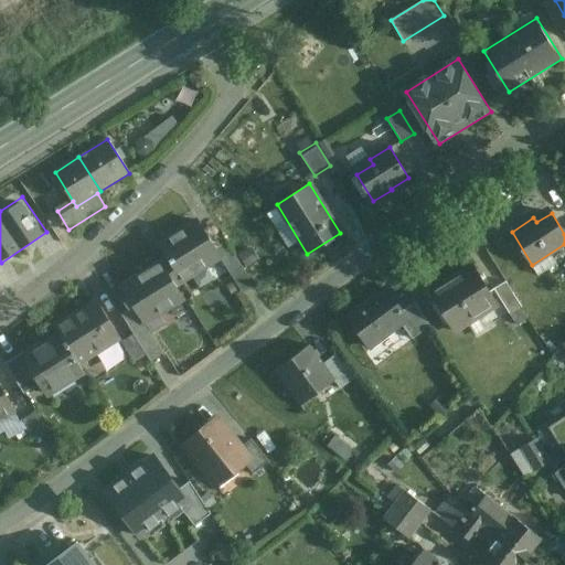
[(168,258),(121,287),(134,307),(142,321),(144,321),(182,297),(176,285),(220,257),(221,257),(215,247),(198,221),(160,244),(168,258)]
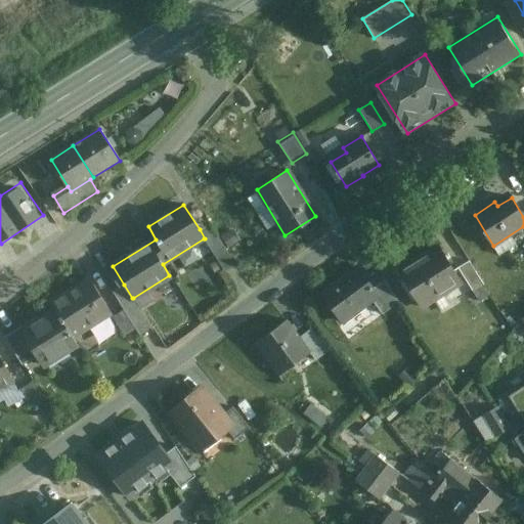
[(223,246),(210,223),(200,229),(205,238),(204,238),(212,253),(223,246)]
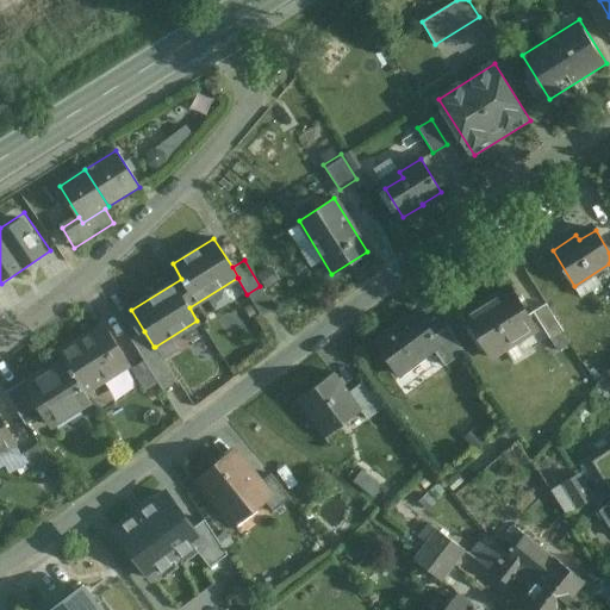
[(274,309),(260,286),(247,294),(261,316),(274,309)]
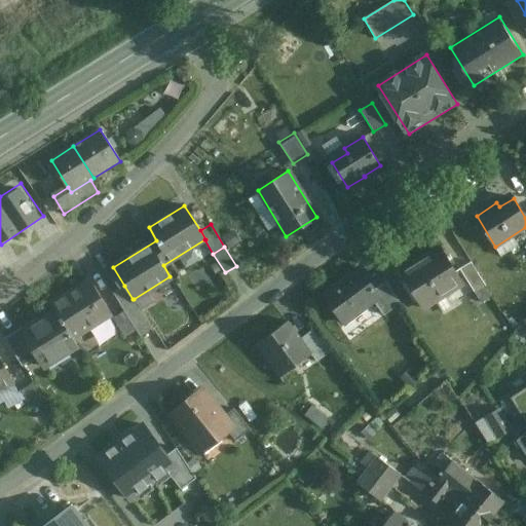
[(441,249),(401,274),(423,310),(463,285),(441,249)]
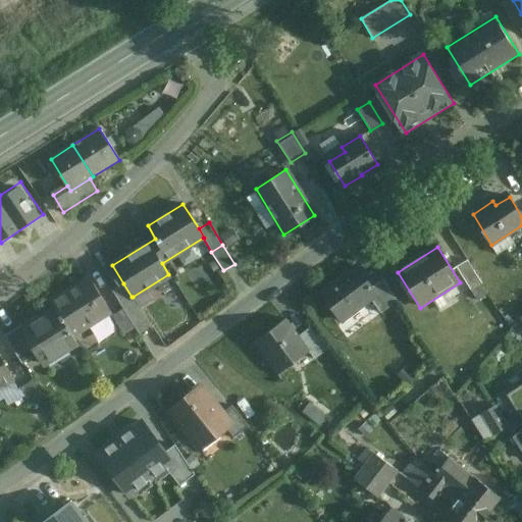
[(482,283),(468,260),(456,267),(471,291),(482,283)]
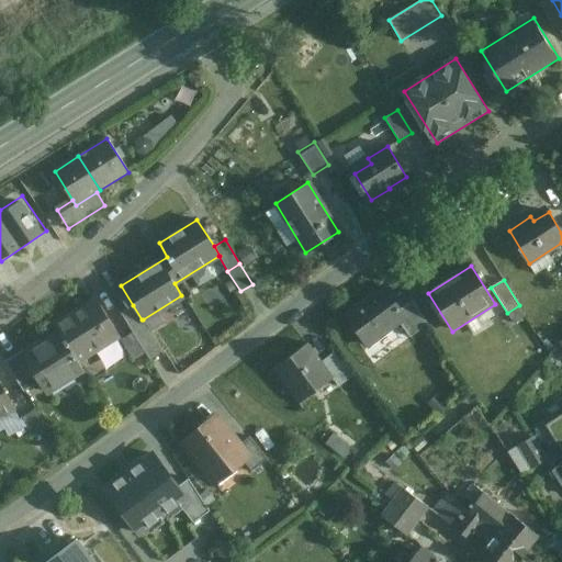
[(381,287),(343,315),(367,346),(397,323),(404,317),(398,310),(381,287)]
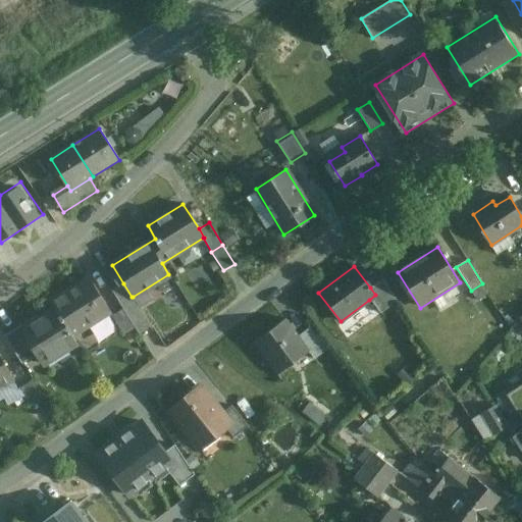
[(89,277),(50,302),(54,309),(59,316),(58,317),(60,321),(62,321),(71,336),(72,335),(110,312),(89,277)]
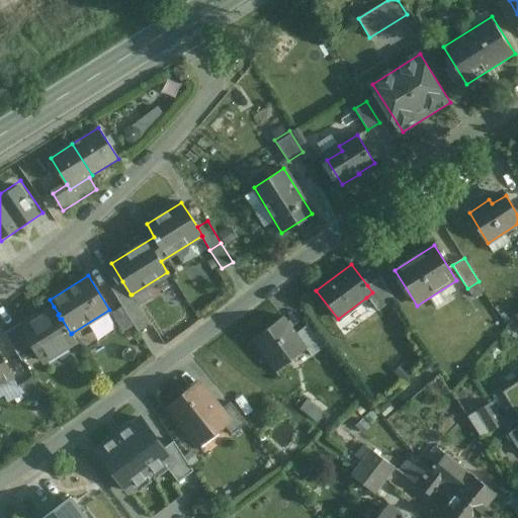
[(394,298),(379,276),(367,285),(372,292),(366,297),(377,312),(394,298)]
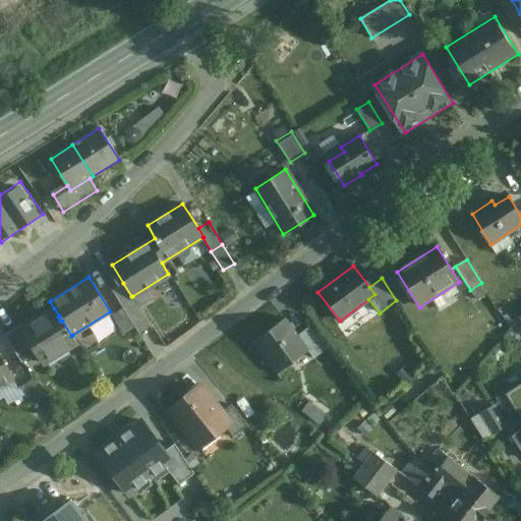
[(132,296),(131,296),(123,283),(111,290),(119,303),(122,308),(133,327),(138,334),(151,326),(132,296)]
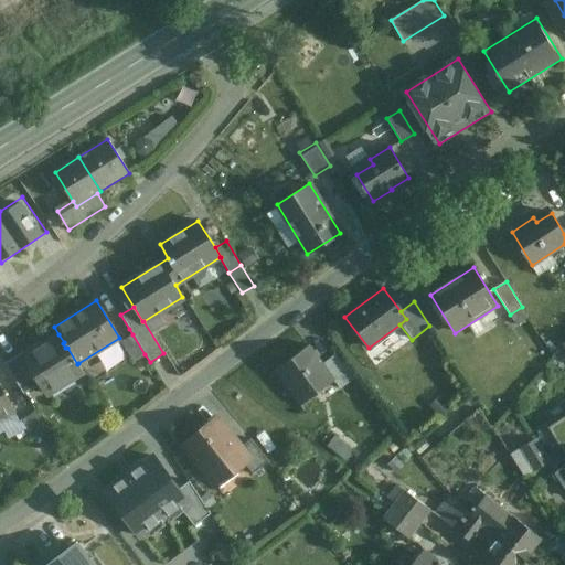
[(77,364),(67,348),(65,348),(63,343),(64,342),(59,334),(24,356),(23,358),(40,384),(48,395),(83,372),(78,363),(77,364)]
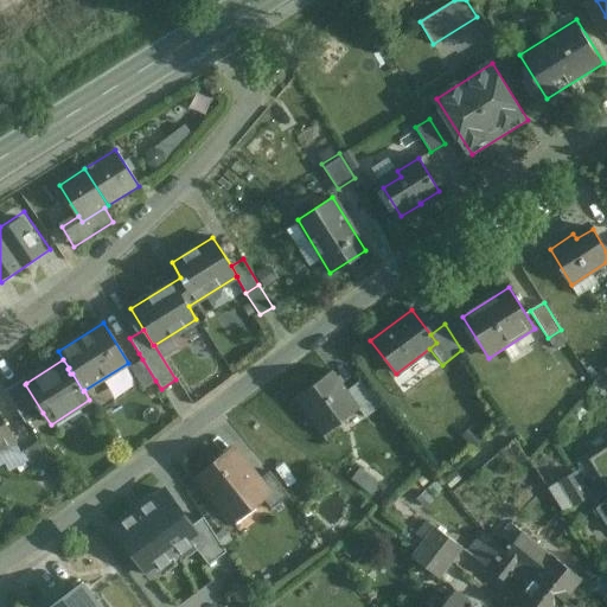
[(155,381),(142,359),(131,366),(144,388),(155,381)]
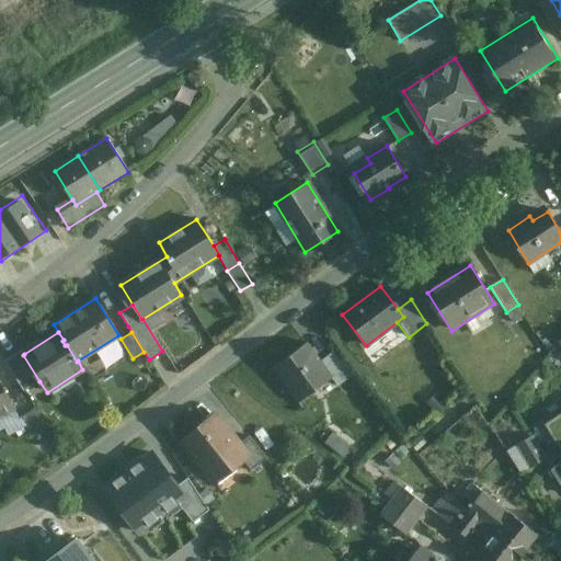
[(305,342),(271,367),(298,402),(330,378),(331,377),(319,362),(305,342)]
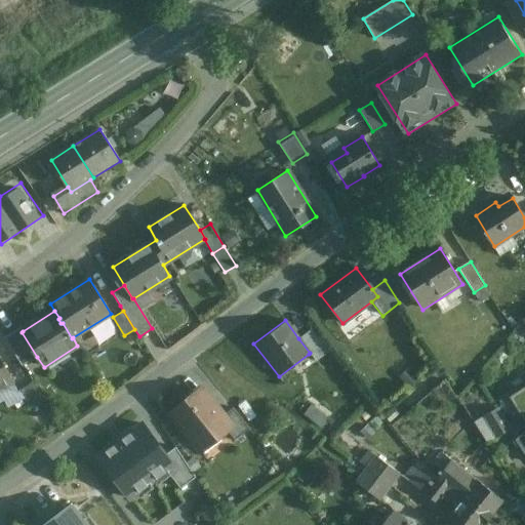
[(22,332),(23,331),(21,327),(4,338),(22,366),(37,357),(22,332)]
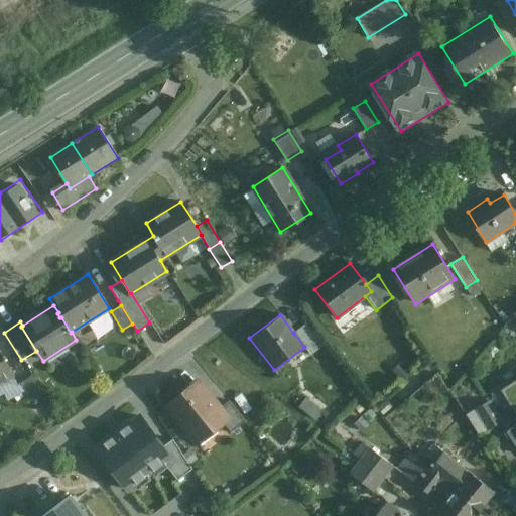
[(323,346),(305,324),(293,333),(304,347),(303,348),(309,356),(323,346)]
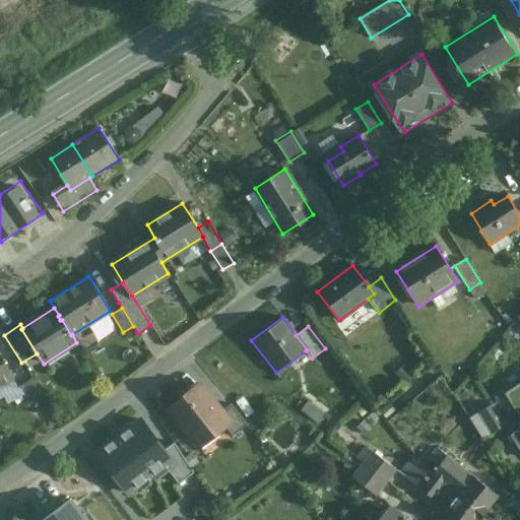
[(0,356),(0,385),(12,378),(0,356)]
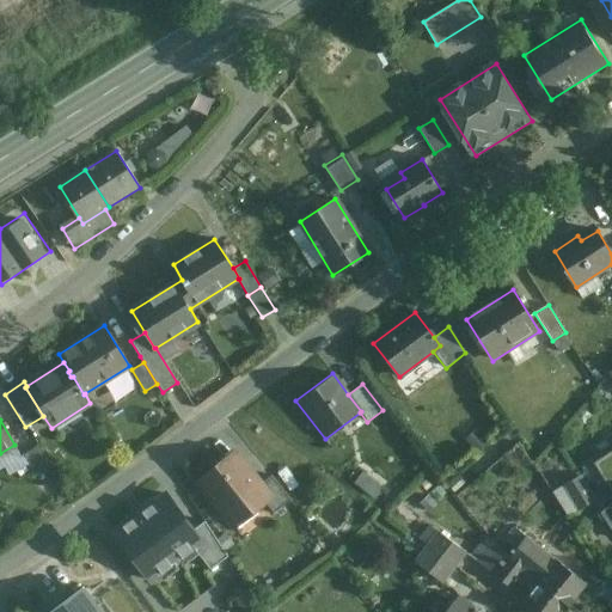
[(37,446),(23,456),(36,478),(51,467),(37,446)]
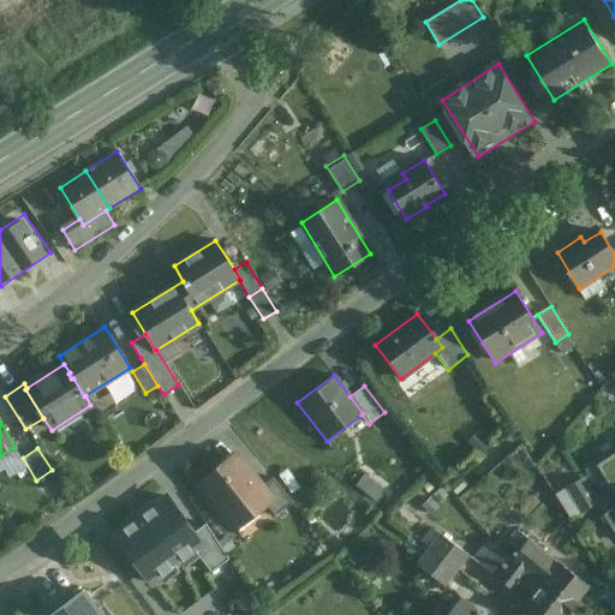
[(261,487),(236,454),(198,484),(237,531),(267,507),(273,502),(261,487)]
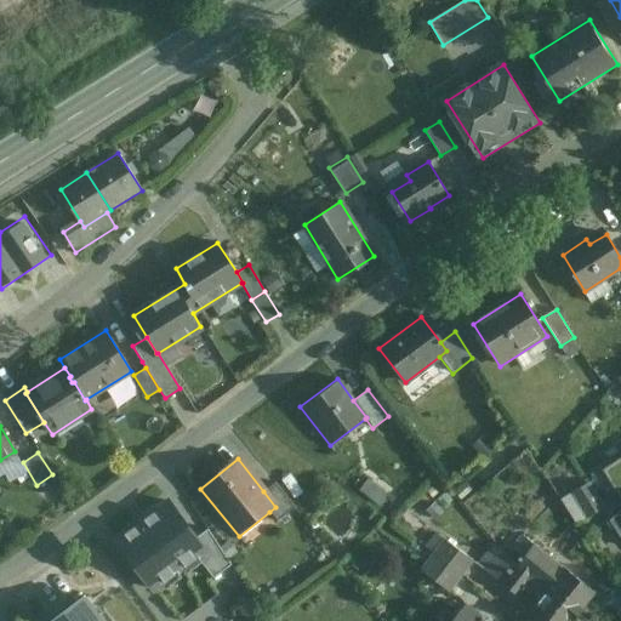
[(620,460),(605,471),(620,494),(620,511),(620,512),(620,513),(610,520),(620,537),(620,460)]
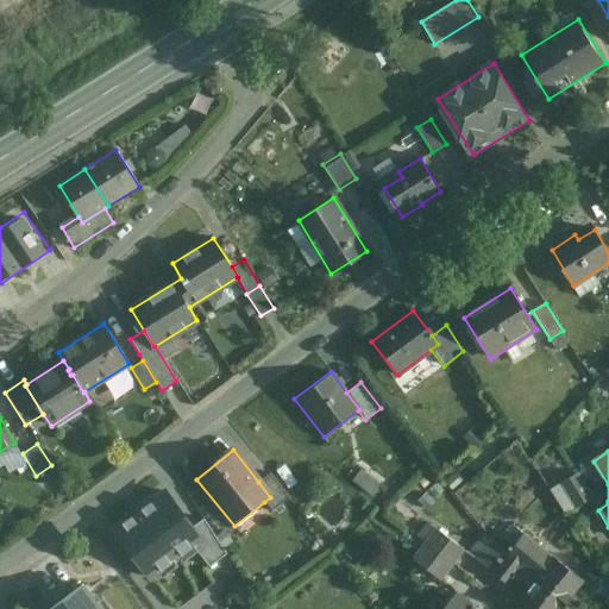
[(289,497),(270,473),(258,482),(270,497),(264,502),(271,510),(289,497)]
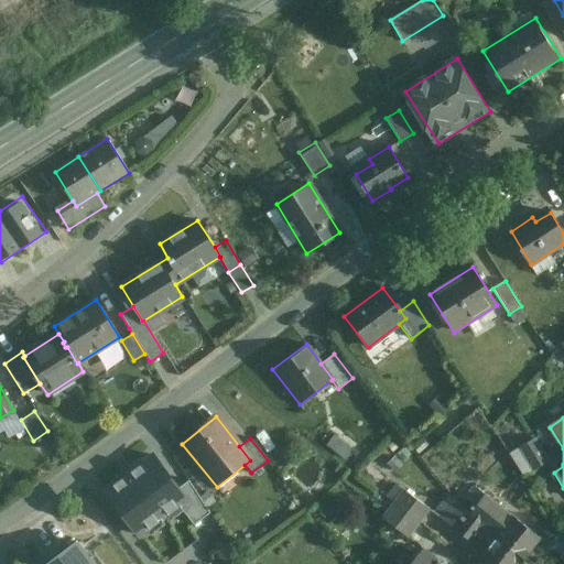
[(533,438),(521,447),(534,470),(548,462),(533,438)]
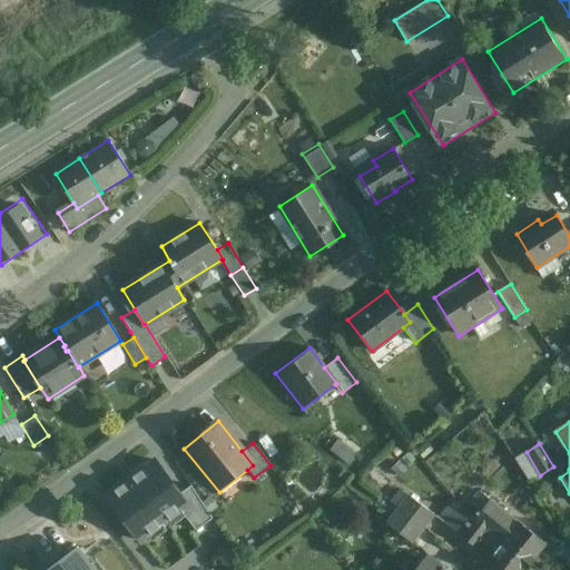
[(155,457),(104,494),(141,544),(184,513),(197,530),(214,518),(190,488),(183,493),(155,457)]
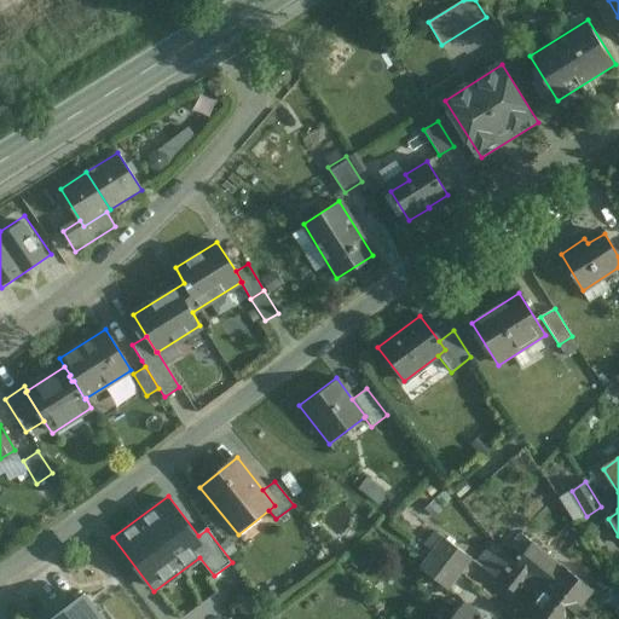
[(532,542),(519,532),(508,547),(520,556),(532,542)]
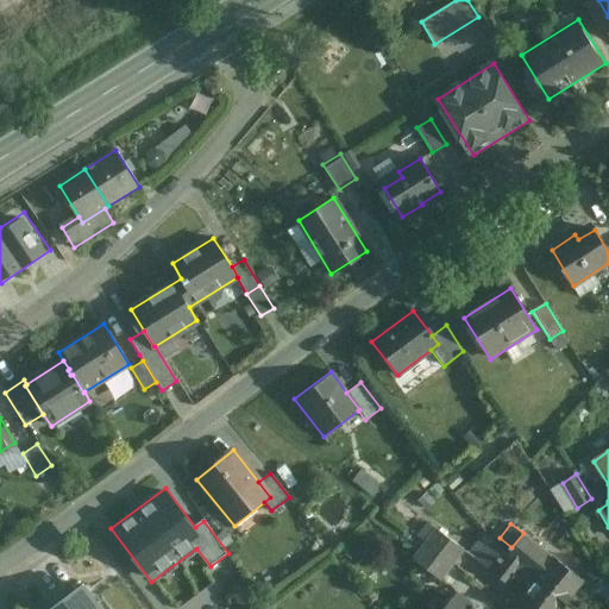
[(462,548),(437,529),(426,544),(451,563),(462,548)]
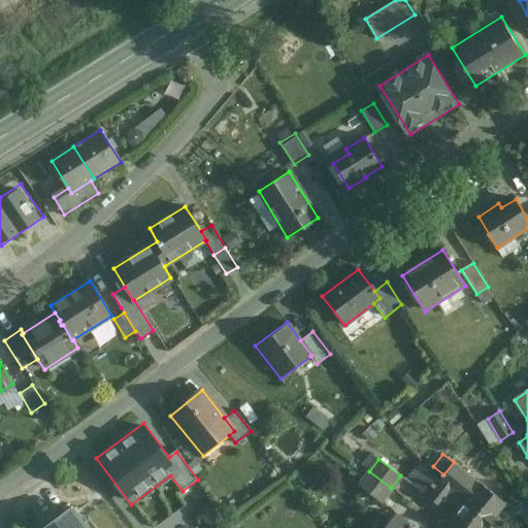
[(480,484),(454,462),(443,474),(438,481),(438,482),(464,502),(480,484)]
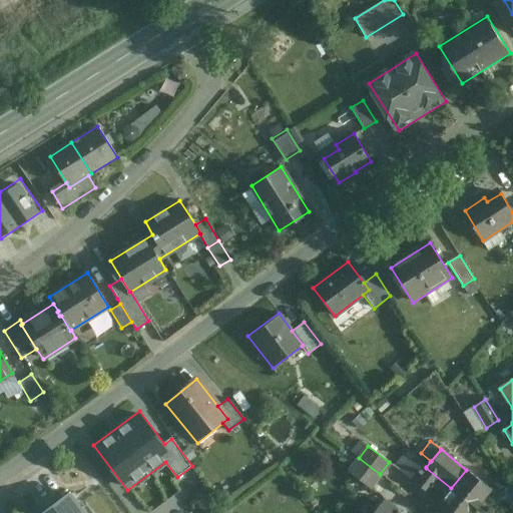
[(407,452),(395,466),(406,475),(415,464),(410,460),(413,457),(407,452)]
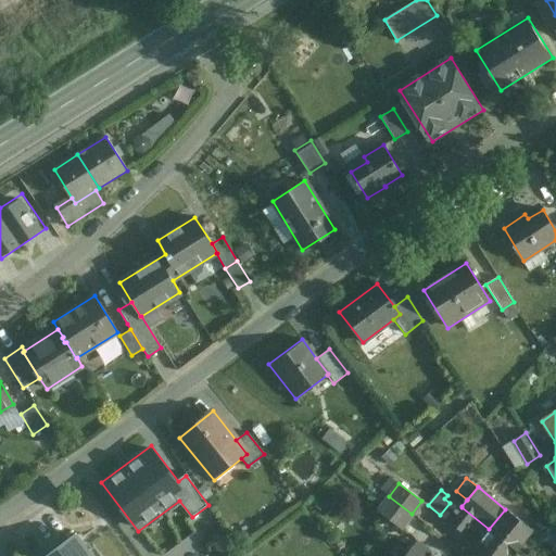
[(462,506),(449,494),(447,495),(444,498),(450,503),(440,515),(450,521),(462,507),(462,506)]
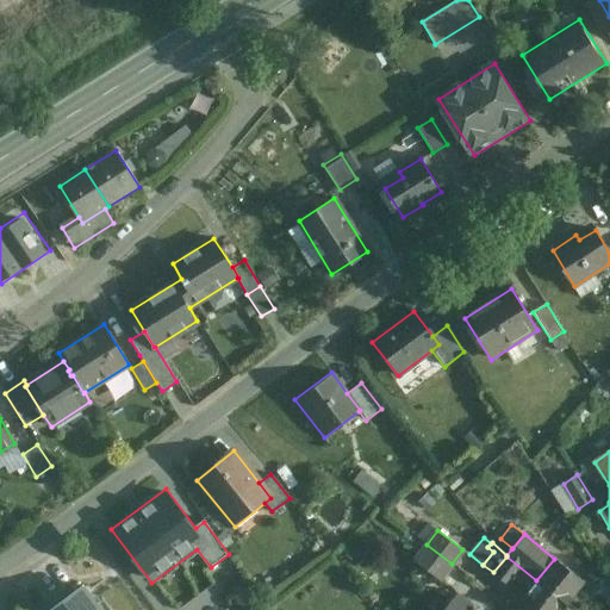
[(427,545),(415,560),(440,579),(452,564),(427,545)]
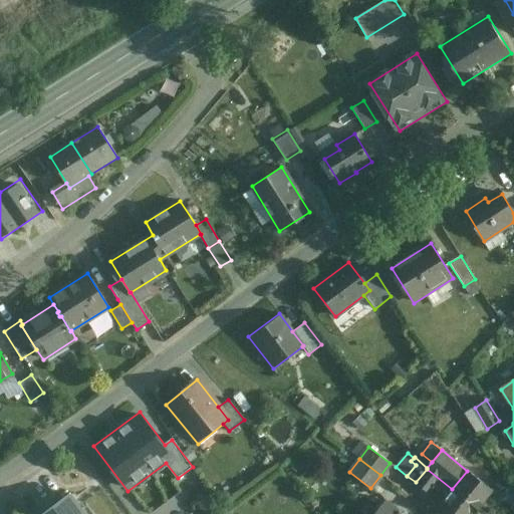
[(427,469),(416,482),(428,492),(433,486),(446,496),(452,489),(427,469)]
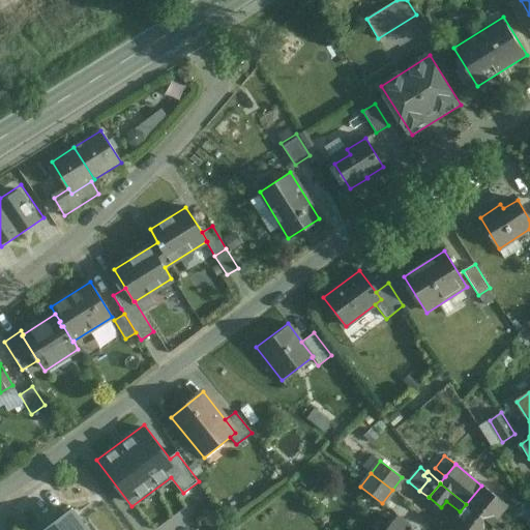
[(481,486),(466,504),(492,525),(507,506),(481,486)]
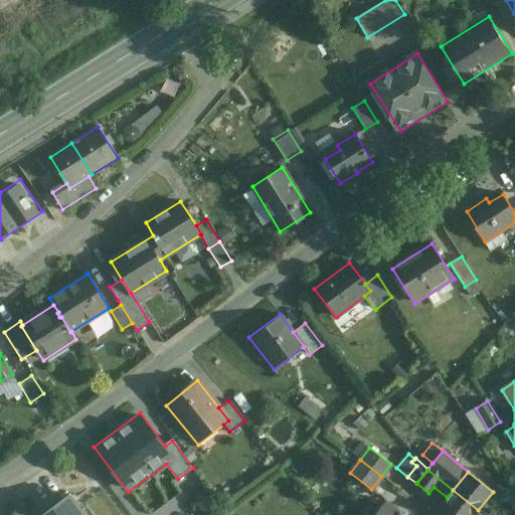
[(474,514),(478,510),(453,490),(447,497),(439,507),(448,514),(474,514)]
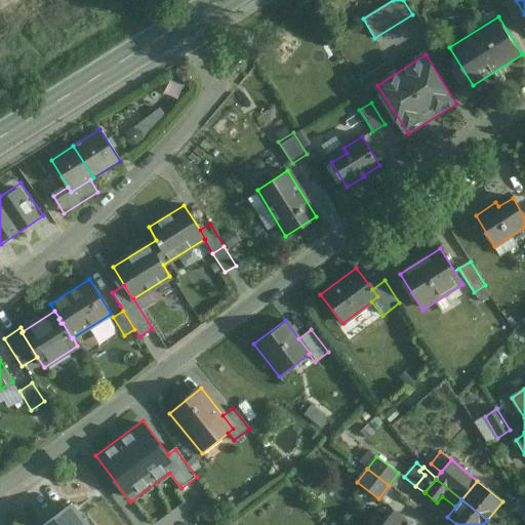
[(86,524),(72,505),(43,524),(86,524)]
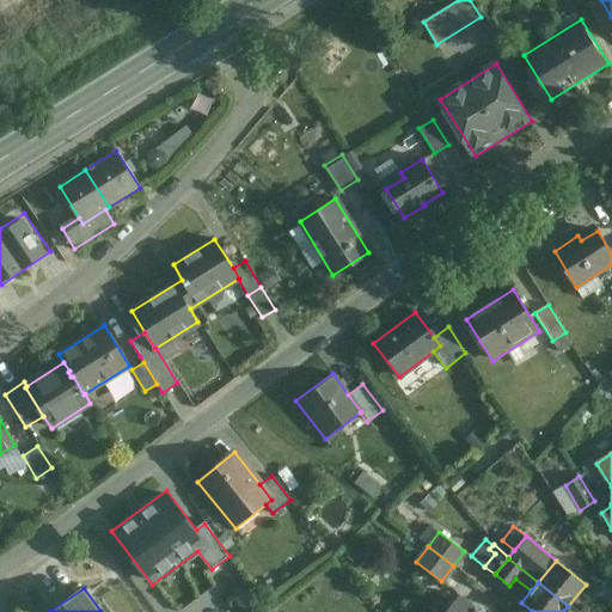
[(477,611),(459,598),(447,611),(477,611)]
